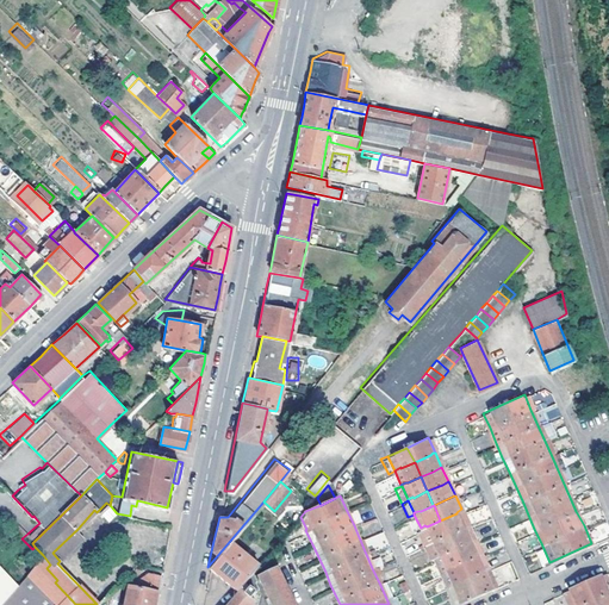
[(353,509),(347,511),(353,523),(354,525),(360,523),(353,509)]
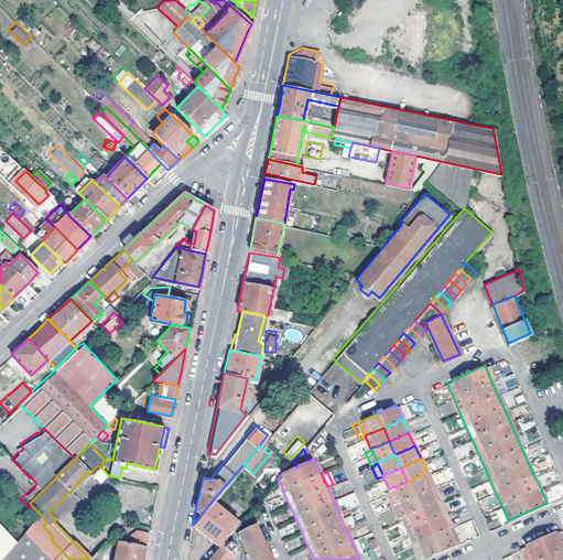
[(432,484),(426,472),(426,471),(422,474),(422,475),(407,482),(412,494),(413,495),(428,488),(428,486),(432,484)]
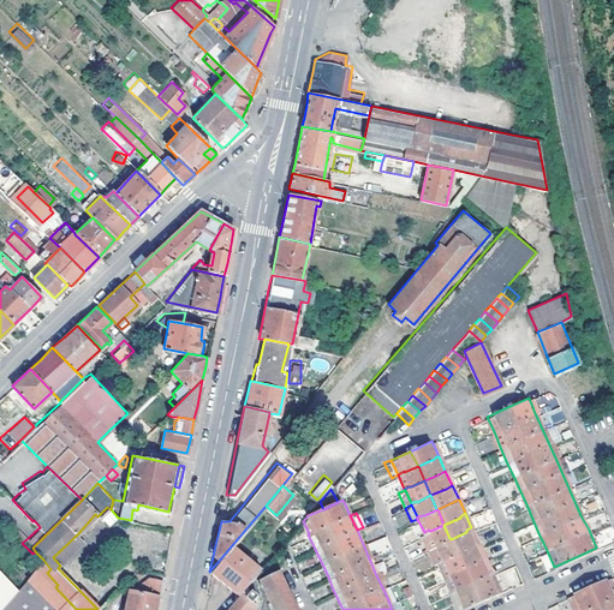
[(449,538),(443,525),(430,531),(428,530),(424,532),(424,533),(430,545),(435,543),(437,545),(451,539),(449,538)]
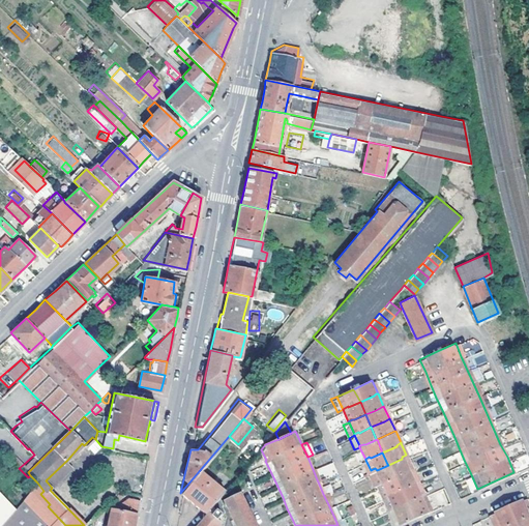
[(318,466),(313,455),(307,457),(312,467),(313,469),(318,466)]
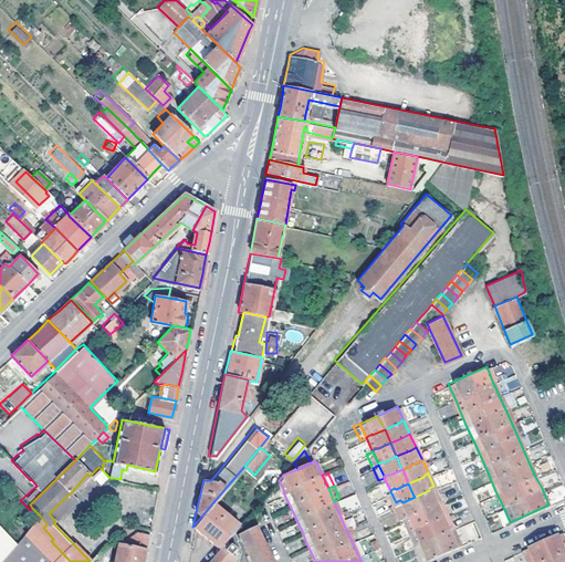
[(429,490),(415,497),(420,510),(436,503),(435,502),(439,500),(433,487),(433,486),(429,488),(429,490)]
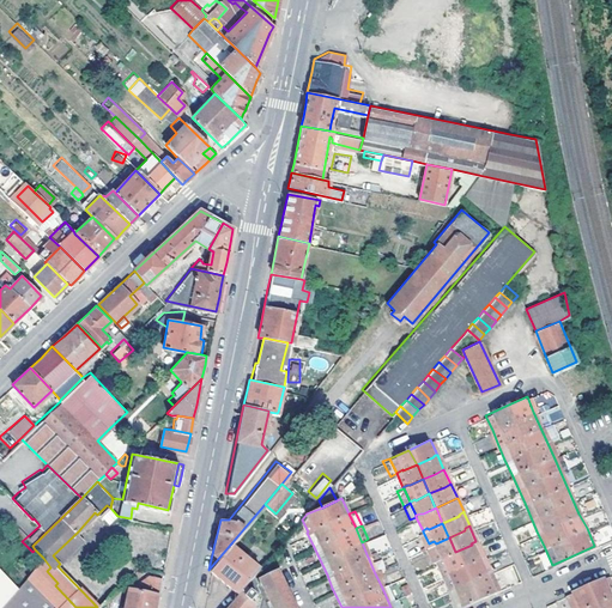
[(22,541),(28,536),(18,527),(12,533),(22,541)]
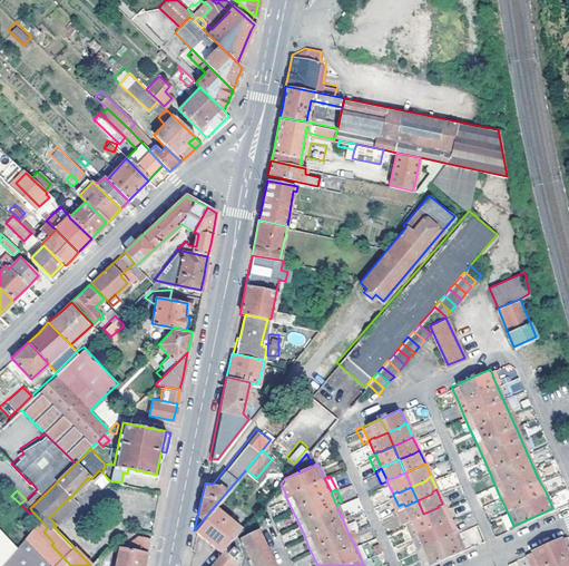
[(78,501),(72,495),(49,517),(56,525),(78,501)]
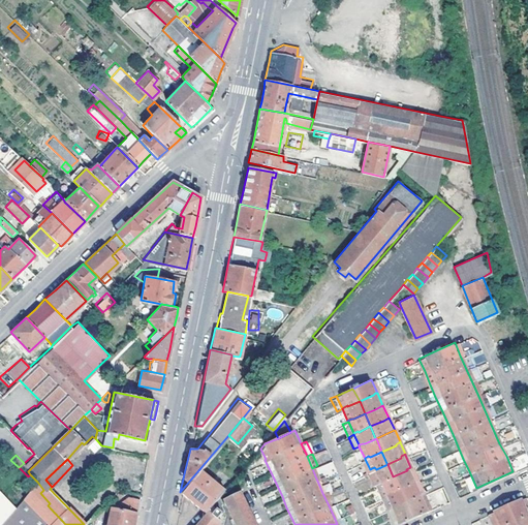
[(359,462),(364,474),(370,471),(370,469),(365,459),(359,462)]
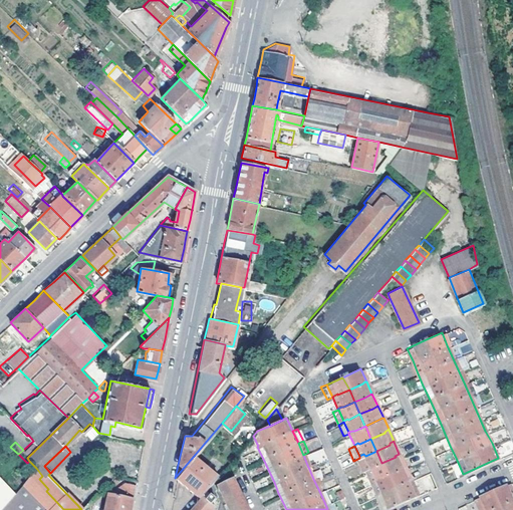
[(381,463),(376,451),(365,456),(363,454),(359,456),(359,458),(364,468),(369,467),(370,467),(381,463)]
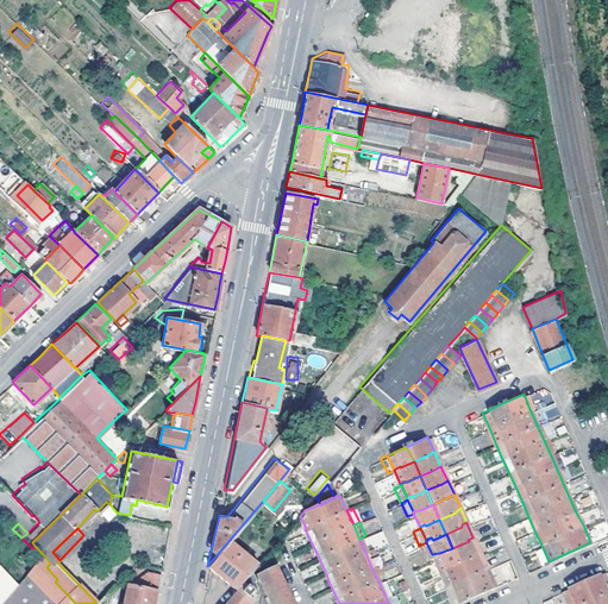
[(480,551),(474,538),(472,538),(468,540),(469,541),(452,548),(458,561),(475,554),(474,553),(480,551)]
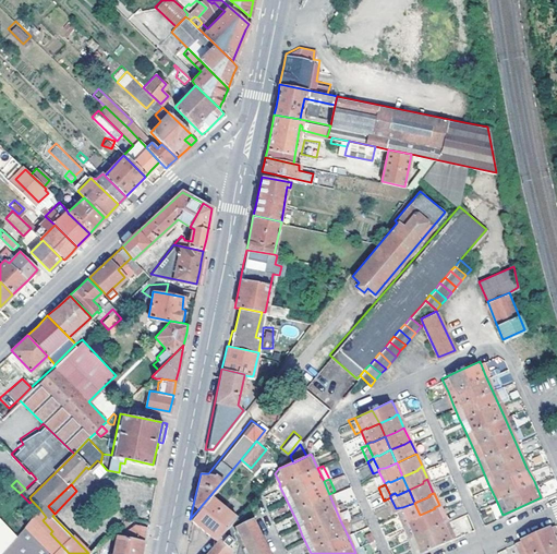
[(222,508),(209,496),(190,519),(212,538),(215,540),(229,525),(231,522),(240,512),(230,501),(222,508)]
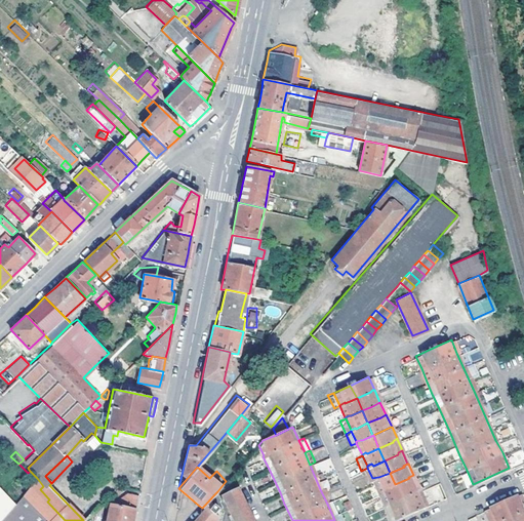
[(373,480),(372,478),(367,468),(361,471),(366,483),(373,480)]
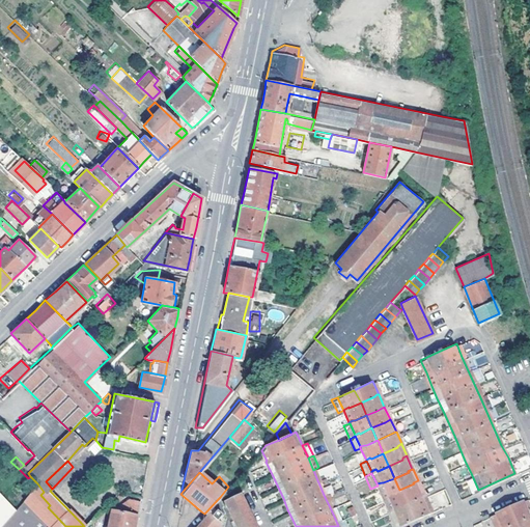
[(245,480),(240,475),(234,481),(239,489),(245,480)]
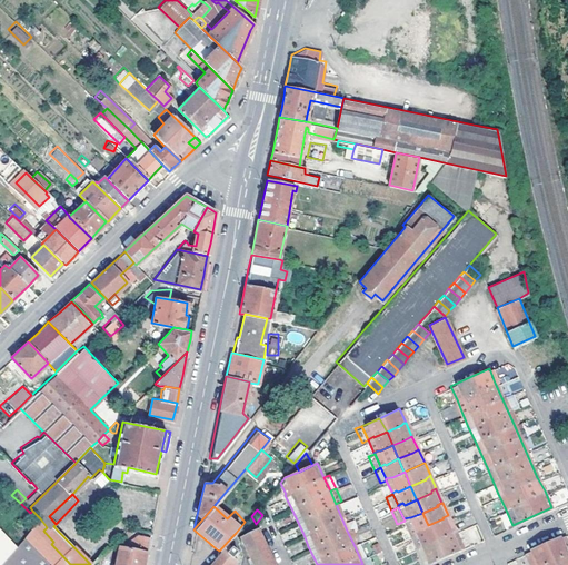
[(428,525),(422,513),(410,517),(409,517),(404,518),(405,521),(409,533),(415,531),(416,531),(428,525)]
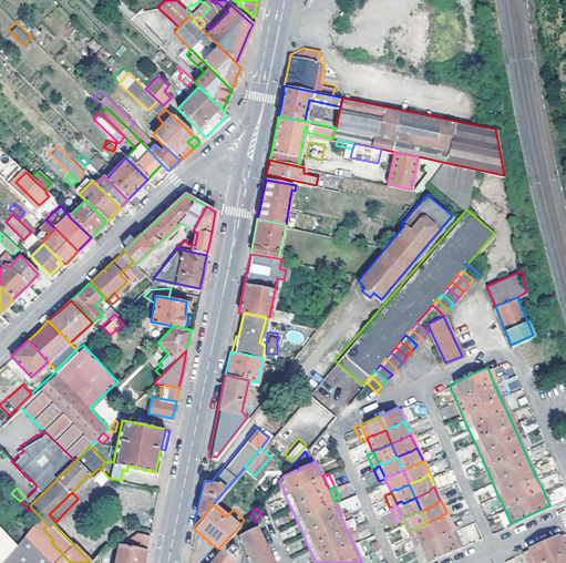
[(442,517),(426,523),(433,536),(448,531),(448,529),(452,526),(446,514),(446,513),(441,515),(442,517)]
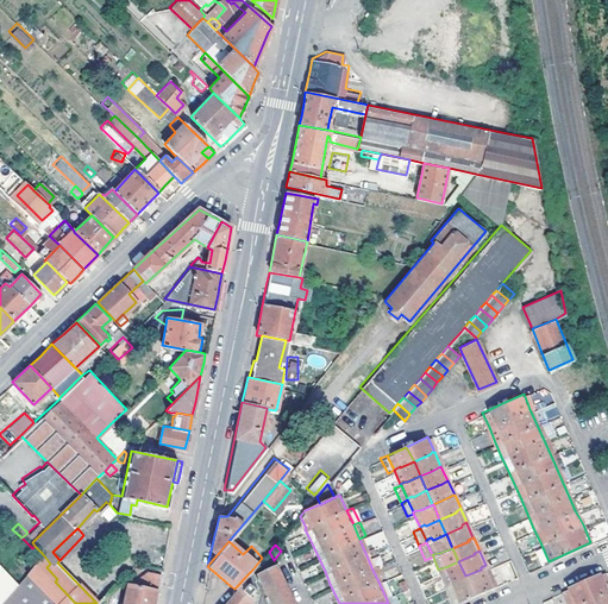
[(294,603),(274,560),(269,552),(262,558),(252,570),(268,603),(294,603)]
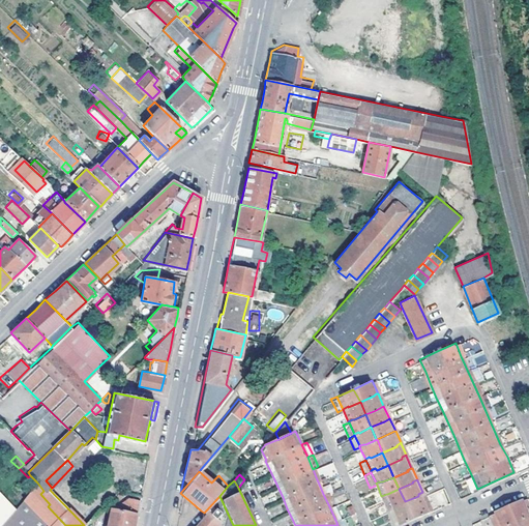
[(37,483),(33,487),(40,494),(43,491),(37,483)]
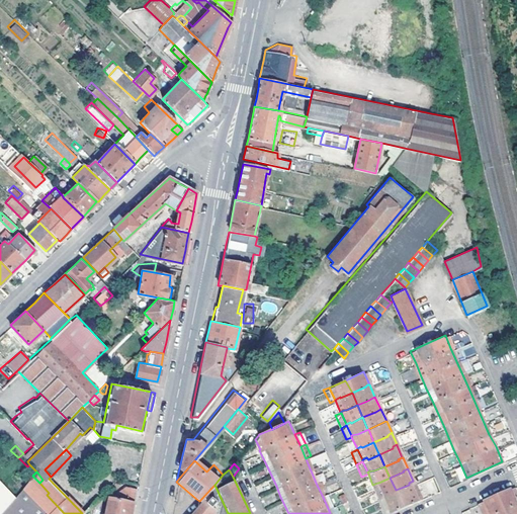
[(39,483),(32,476),(22,487),(49,513),(64,513),(47,495),(49,493),(39,483)]
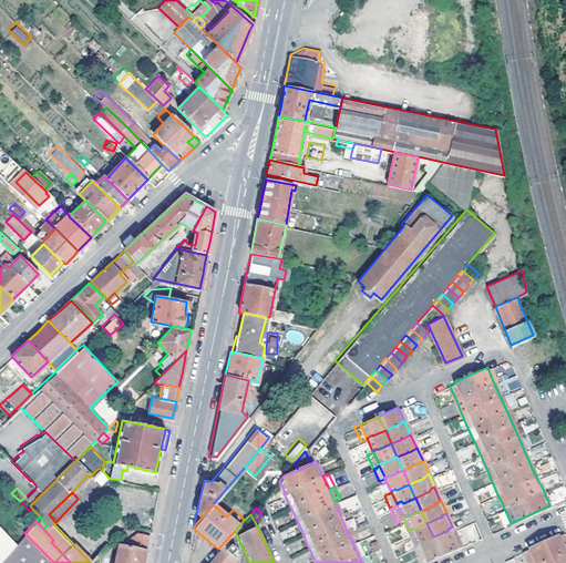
[(433,536),(426,523),(414,529),(413,529),(408,531),(409,532),(414,543),(420,541),(421,542),(433,536)]
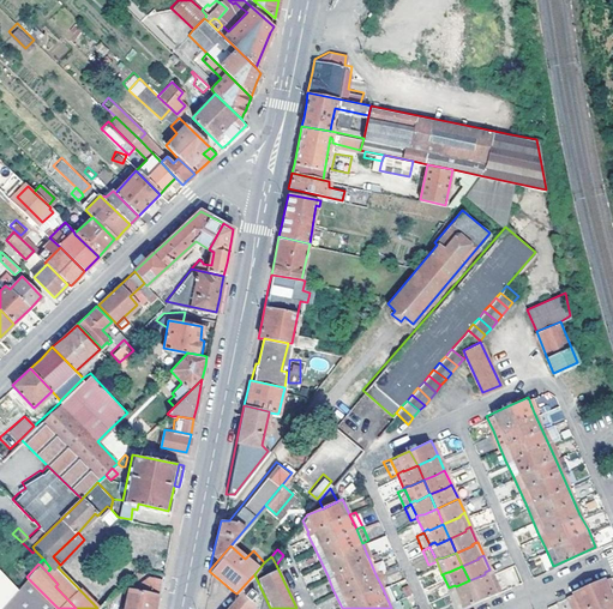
[(0,607),(13,591),(18,586),(0,567),(0,607)]
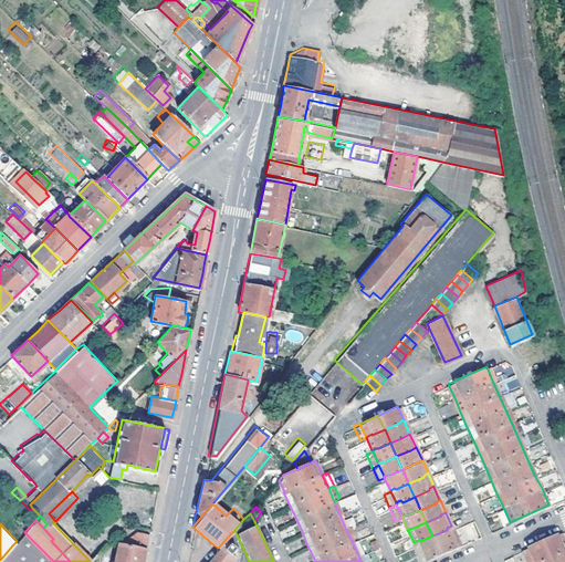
[(122,537),(134,526),(126,524),(117,532),(122,537)]
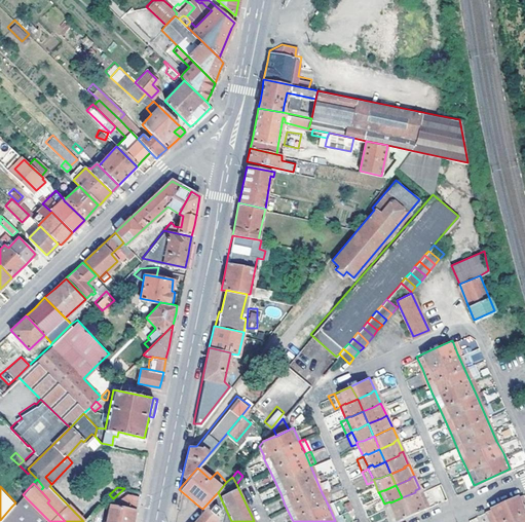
[(427,505),(420,490),(419,488),(415,490),(415,492),(402,497),(408,514),(427,505)]
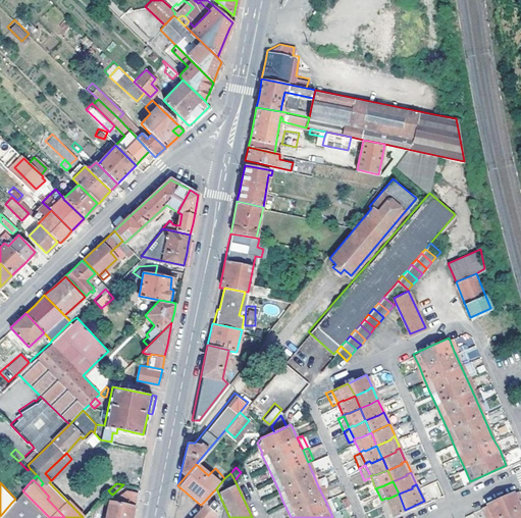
[(131,517),(137,491),(125,489),(109,501),(105,517),(131,517)]
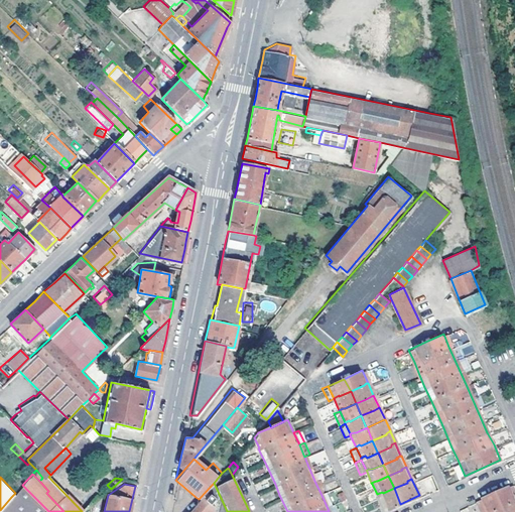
[(216,490),(212,485),(199,499),(187,511),(207,511),(215,504),(213,500),(216,496),(214,492),(216,490)]
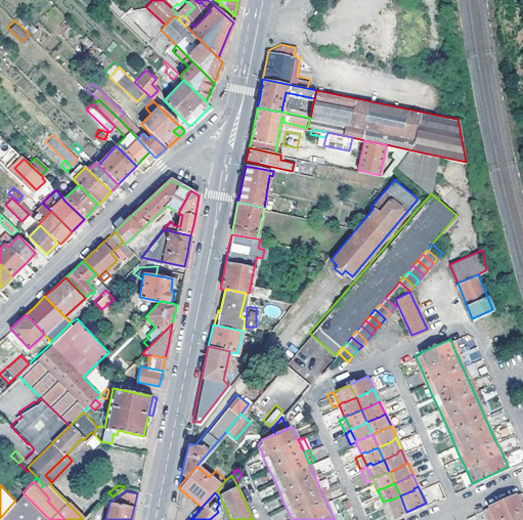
[(502,500),(508,514),(520,509),(521,508),(522,507),(522,501),(519,492),(502,500)]
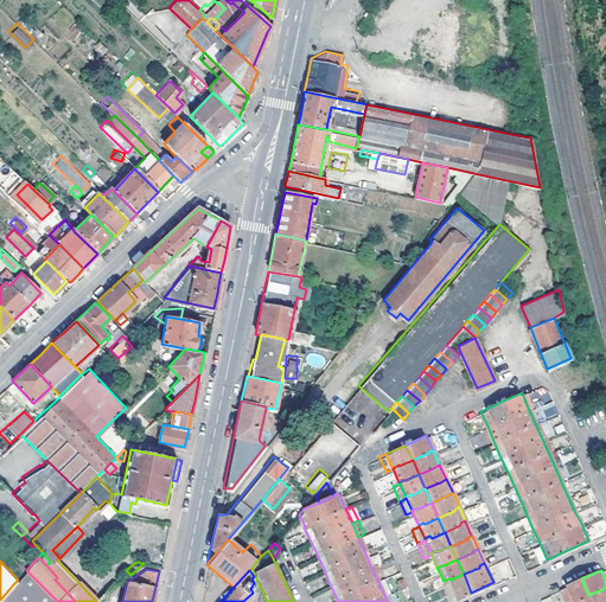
[(471,593),(464,574),(451,580),(450,578),(444,581),(445,583),(453,601),(471,593)]
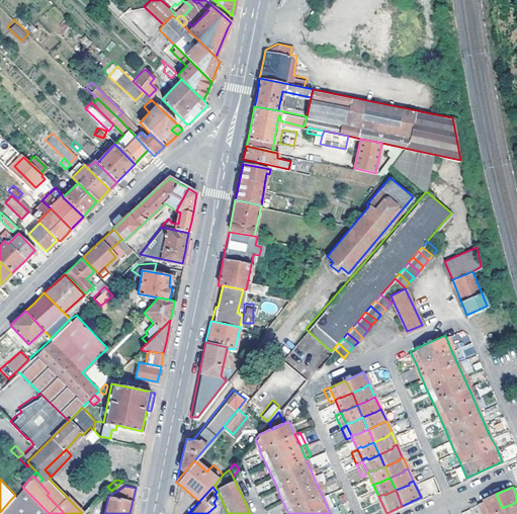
[(489,513),(502,508),(496,494),(483,500),(489,513)]
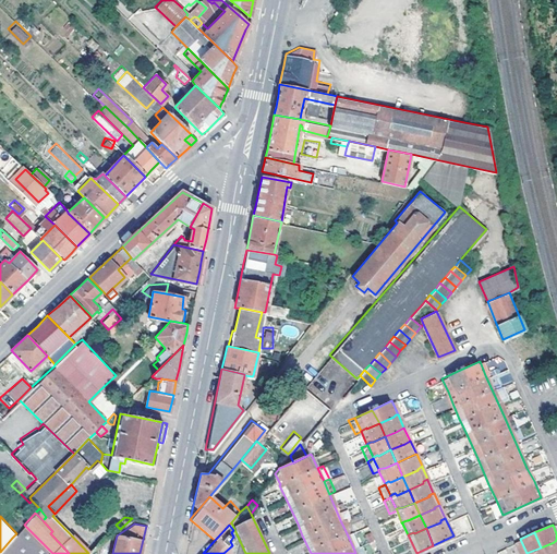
[(525,553),(527,553),(520,539),(515,541),(520,553),(525,553)]
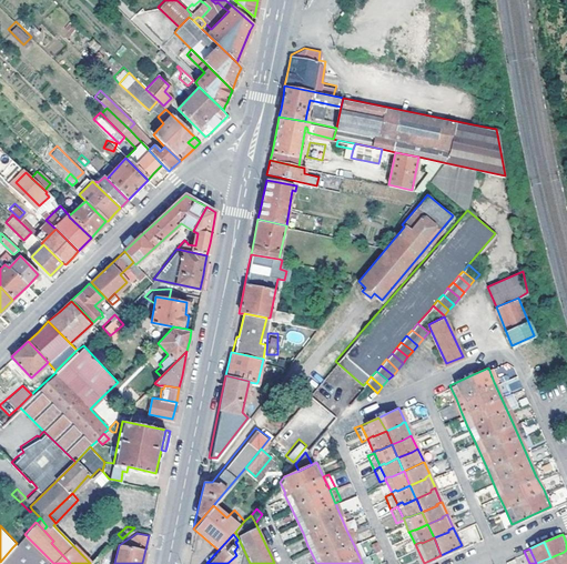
[(550,557),(553,563),(566,563),(566,550),(565,551),(564,552),(550,557)]
